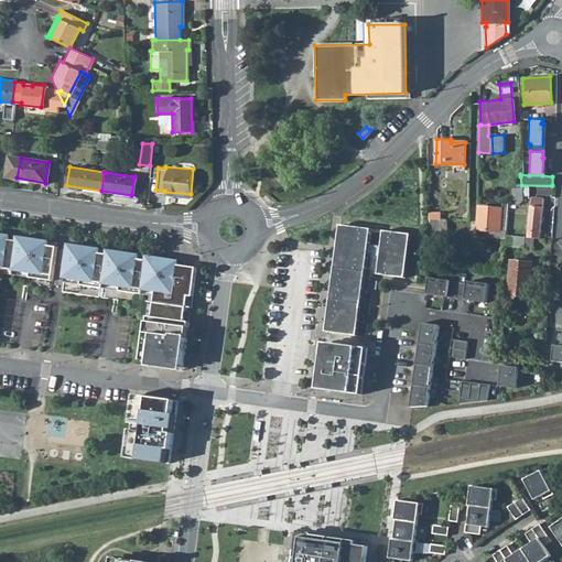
[(511,188),(512,205),(518,206),(522,200),(522,188),(511,188)]
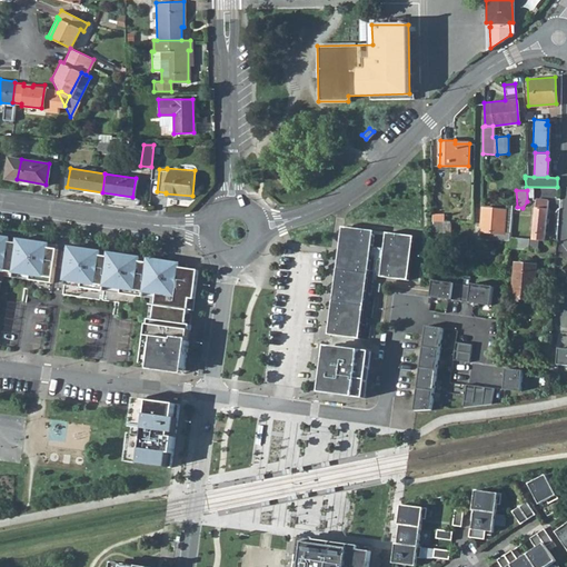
[(537,251),(538,239),(543,240),(547,200),(535,199),(531,239),(517,237),(515,249),(537,251)]
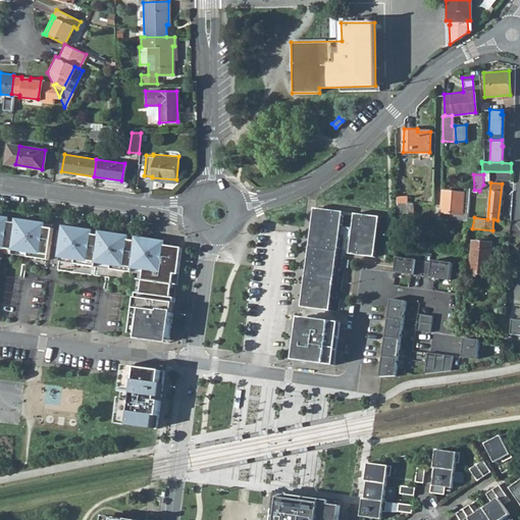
[(465,193),(443,190),(440,212),(463,213),(465,193)]
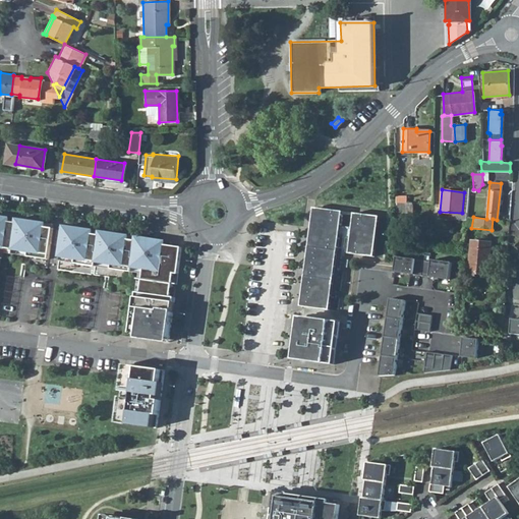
[(407,194),(396,193),(396,203),(406,202),(407,194)]
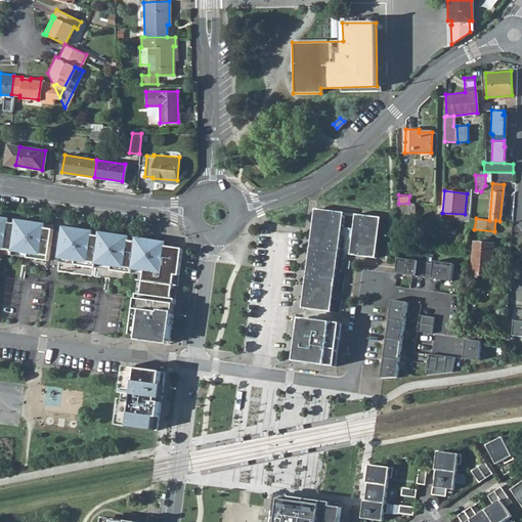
[(415,213),(416,204),(408,203),(398,204),(399,233),(399,246),(406,247),(404,213),(415,213)]
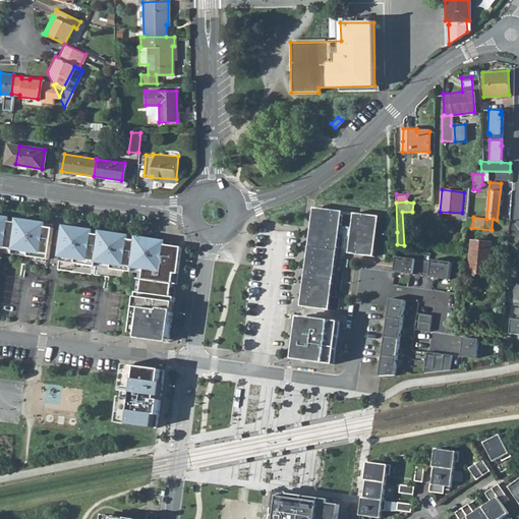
[(312,206),(307,244),(310,244),(315,207),(312,206)]
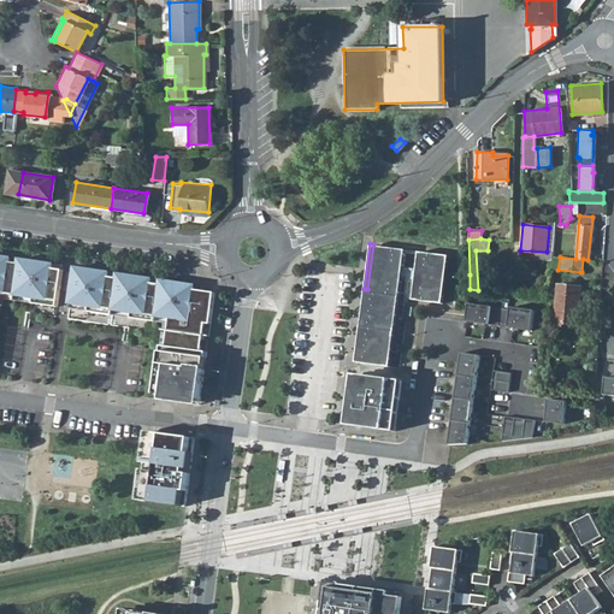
[(364,289),(354,359),(385,364),(395,295),(397,295),(403,248),(373,244),(367,289),(364,289)]
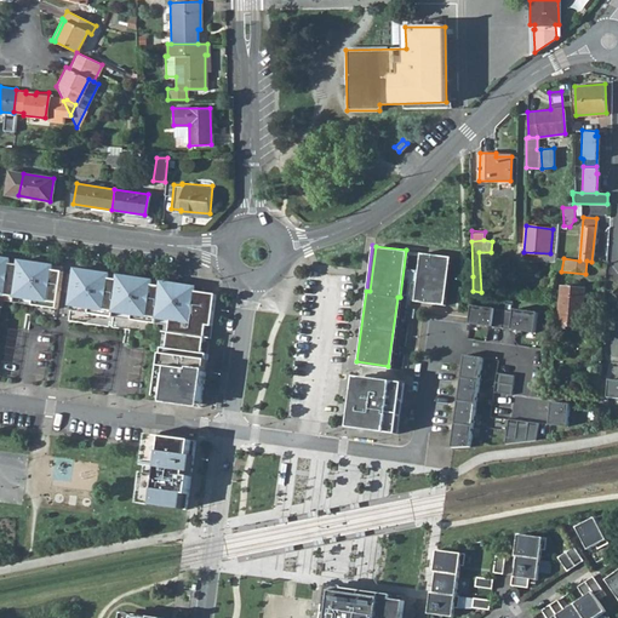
[(450,256),(421,251),(413,299),(444,303),(445,291),(441,290),(444,268),(448,268),(450,256)]
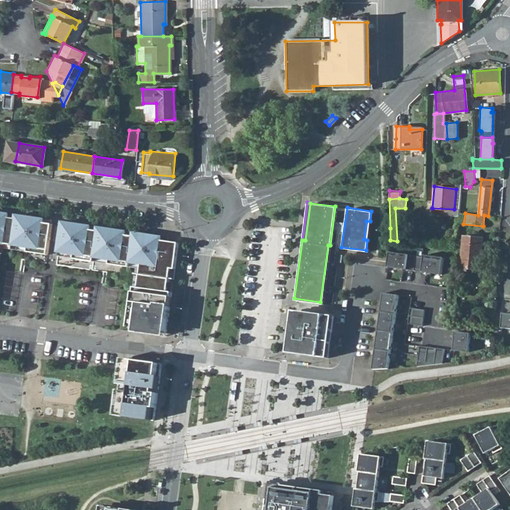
[(432,214),(458,216),(458,213),(458,209),(454,209),(432,208),(432,214)]
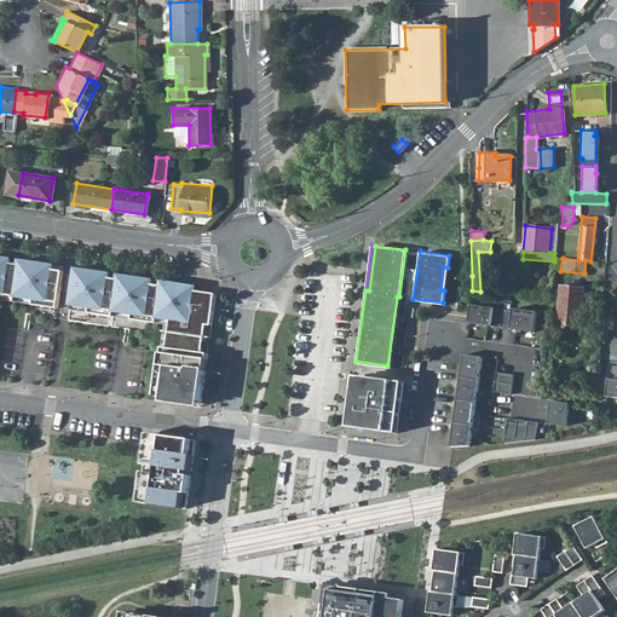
[(0,292),(30,297),(29,303),(56,306),(61,269),(51,267),(51,272),(46,272),(48,263),(18,258),(17,263),(9,261),(9,257),(0,254),(0,292)]
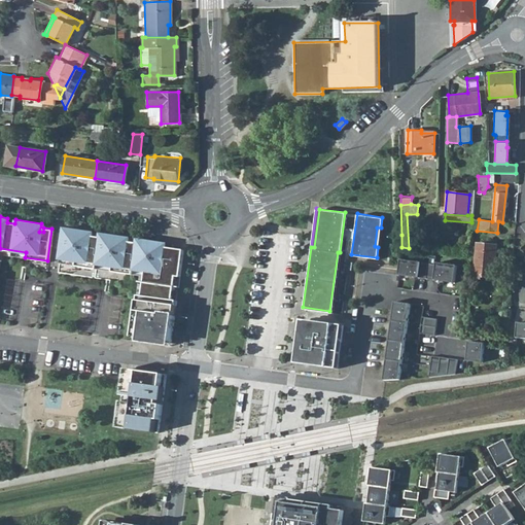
[(90,231),(63,226),(62,230),(58,257),(73,259),(73,264),(95,268),(95,263),(110,265),(110,270),(131,273),(132,268),(143,270),(140,294),(136,293),(133,293),(131,307),(134,308),(130,335),(170,340),(175,299),(171,299),(173,285),(174,275),(178,275),(182,248),(165,246),(164,251),(160,250),(162,241),(137,238),(136,241),(129,240),(128,245),(125,244),(126,236),(100,233),(100,236),(92,235),(92,239),(89,239),(90,231)]
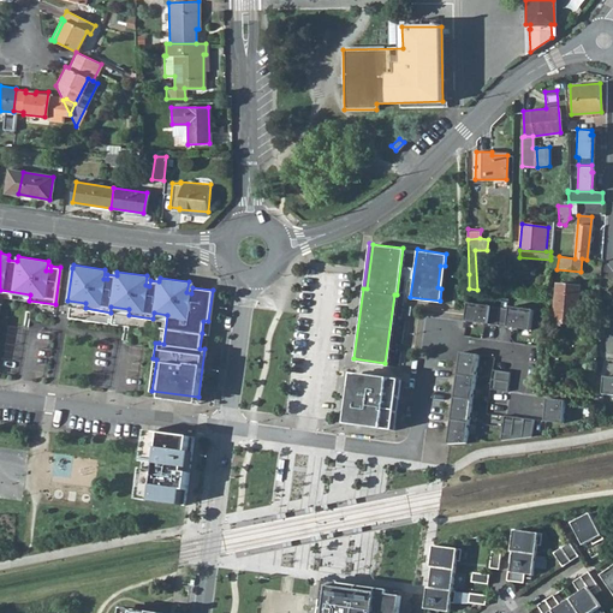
[(117,272),(105,269),(103,279),(107,279),(107,274),(117,275),(117,272)]
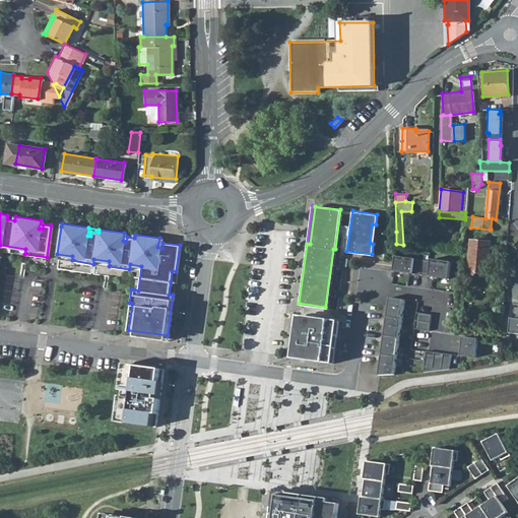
[(135,235),(124,233),(123,241),(126,242),(127,237),(134,238),(135,235)]
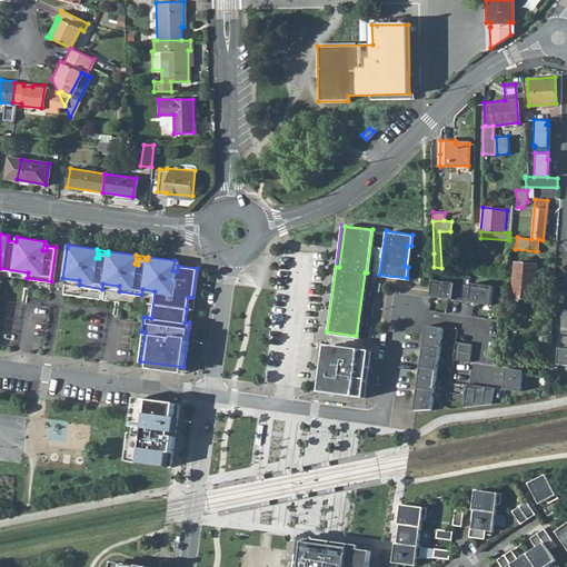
[(519,264),(514,264),(510,298),(531,300),(535,265),(529,265),(529,260),(520,260),(519,264)]
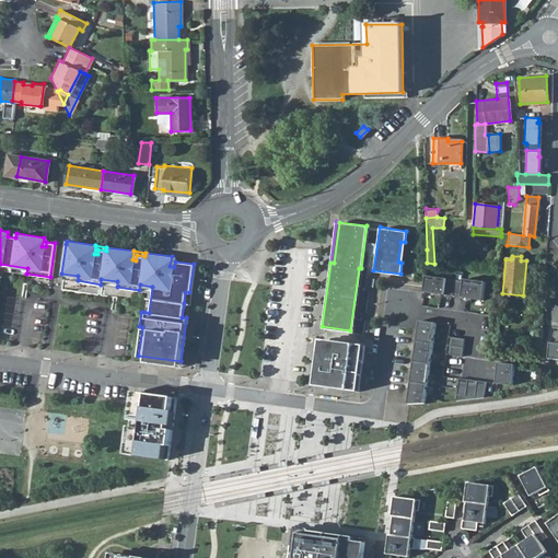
[(1,269),(26,274),(27,268),(0,264),(0,277),(1,269)]
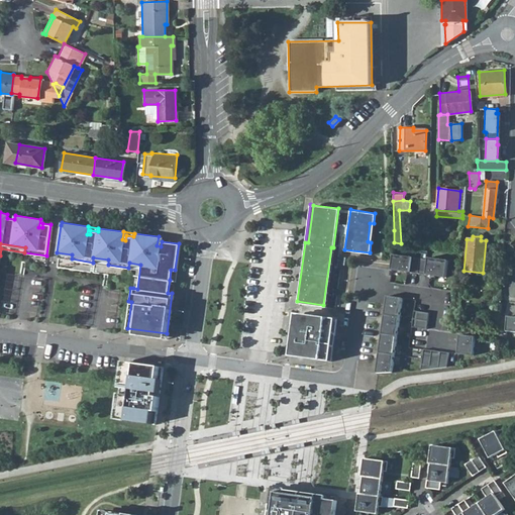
[(331,247),(323,305),(325,305),(333,247),(331,247)]
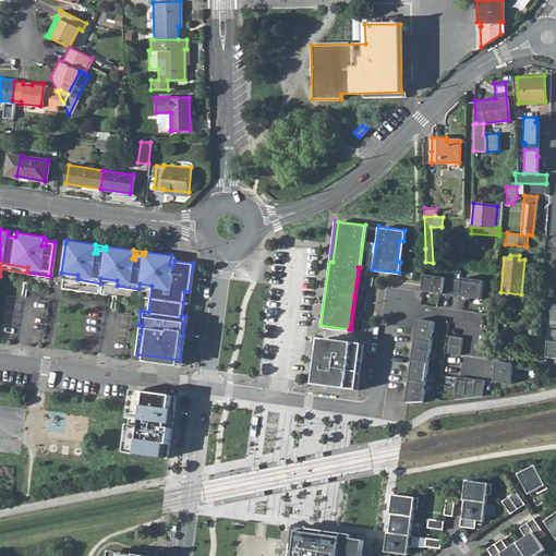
[(452,278),(424,274),(423,289),(450,293),(452,278)]
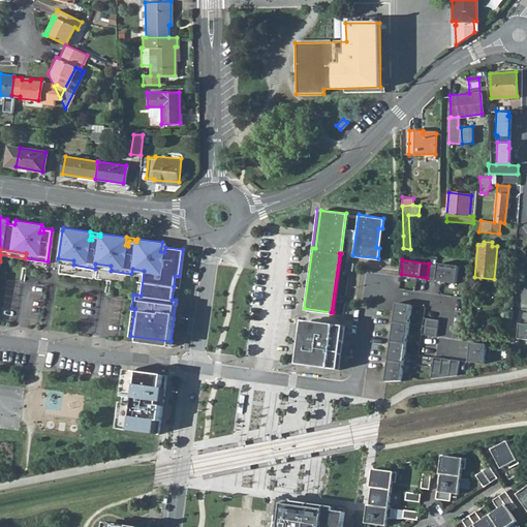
[(437,265),(429,264),(427,278),(455,282),(457,265),(438,261),(437,265)]
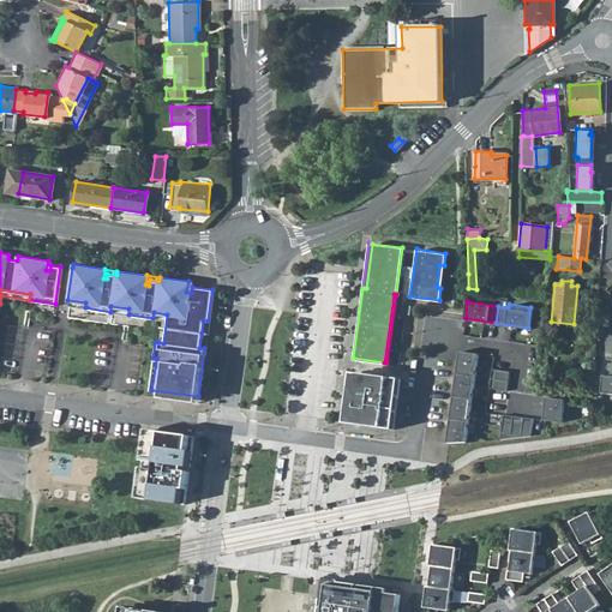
[(162,319),(159,342),(163,343),(167,315),(154,312),(153,318),(162,319)]
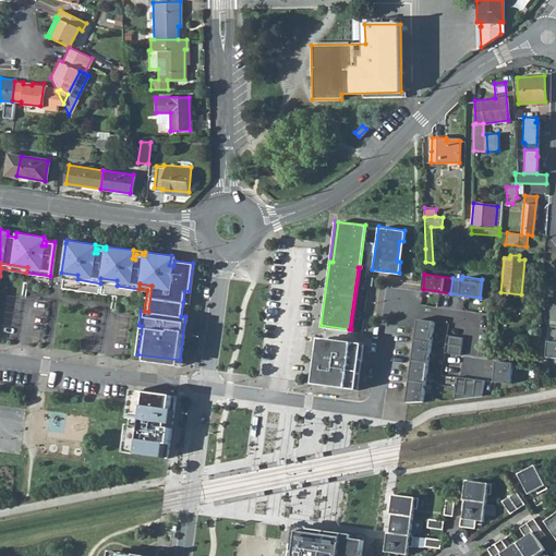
[(435,321),(419,318),(418,339),(433,341),(435,321)]
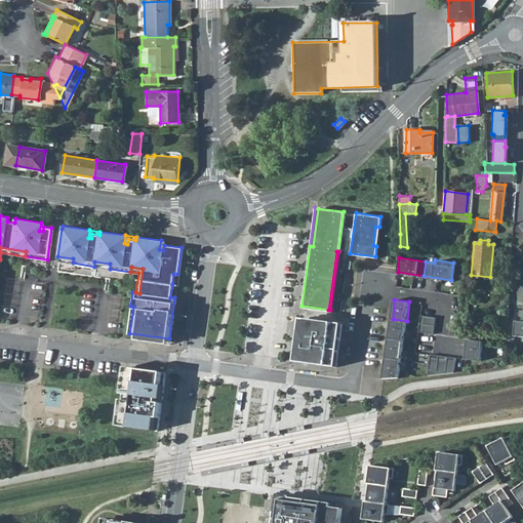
[(434,316),(419,315),(418,322),(433,324),(434,316)]
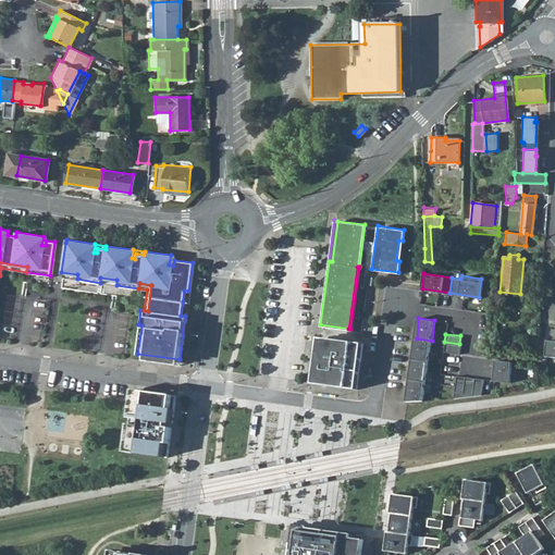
[(344,340),(322,336),(317,382),(355,387),(361,342),(352,341),(350,345),(344,344),(344,340)]
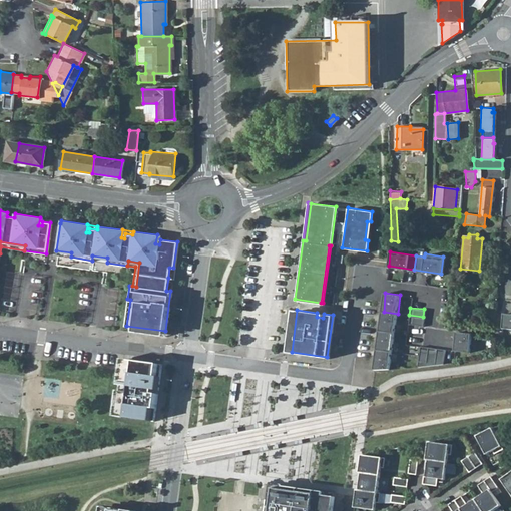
[(398,314),(384,312),(381,331),(396,333),(398,314)]
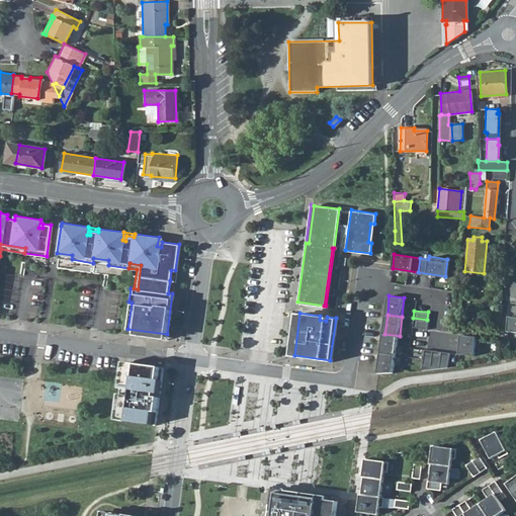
[(515,316),(508,315),(506,330),(515,331),(515,316)]
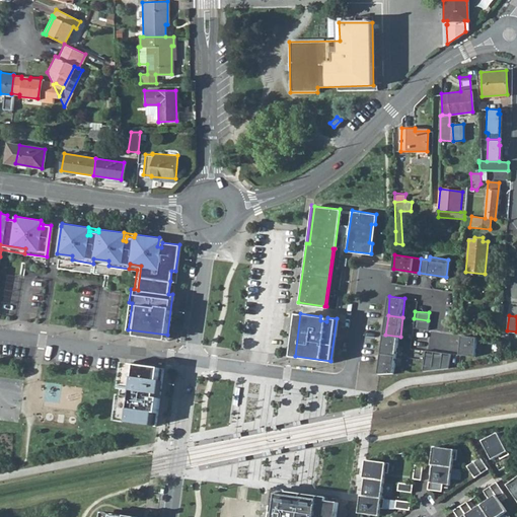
[(427,328),(428,320),(414,318),(413,326),(427,328)]
